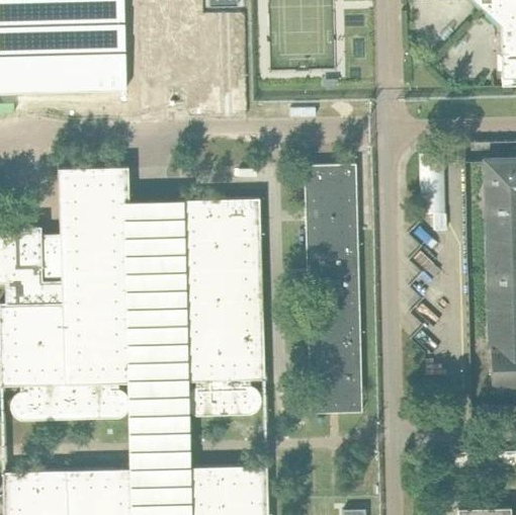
[(0,0),(0,92),(130,91),(126,0),(0,0)]
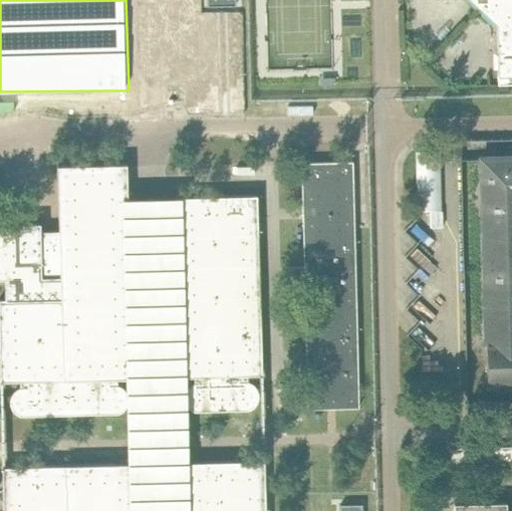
[(511,0),(470,0),(498,26),(499,87),(511,86),(511,0)]
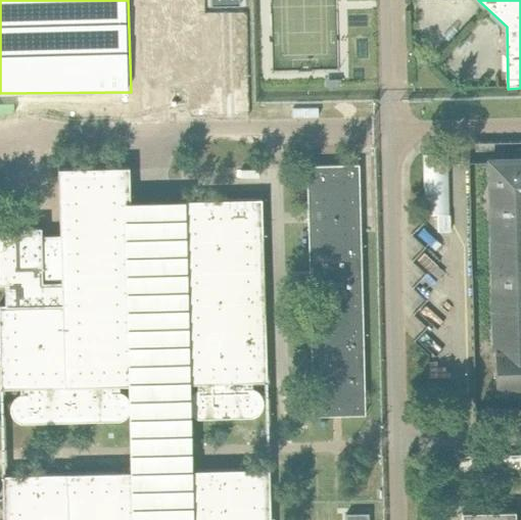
[(448,156),(443,156),(424,157),(425,218),(439,217),(439,233),(452,233),(452,218),(451,218),(448,156)]
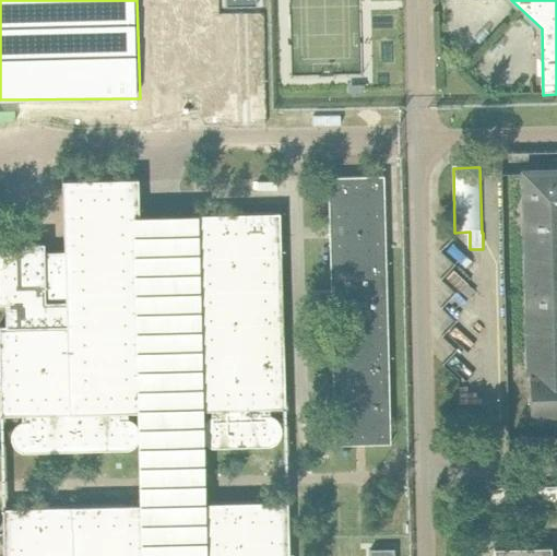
[(534,415),(556,415),(556,174),(525,175),(526,193),(534,415)]
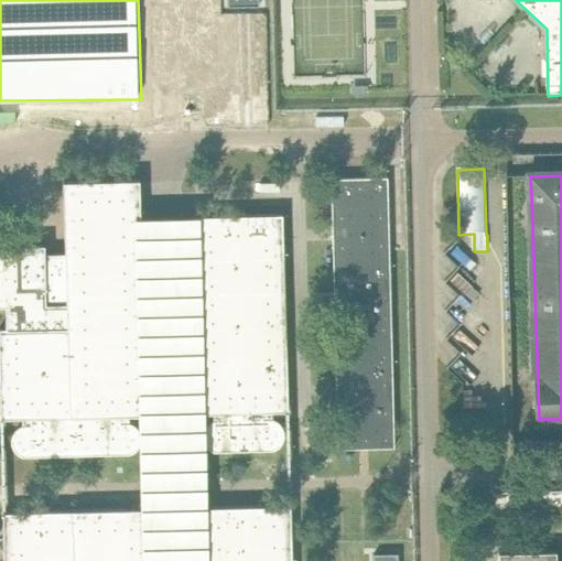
[(320,391),(321,410),(338,410),(339,452),(396,451),(389,180),(333,182),(335,297),(319,298),(319,316),(336,316),(337,390),(320,391)]
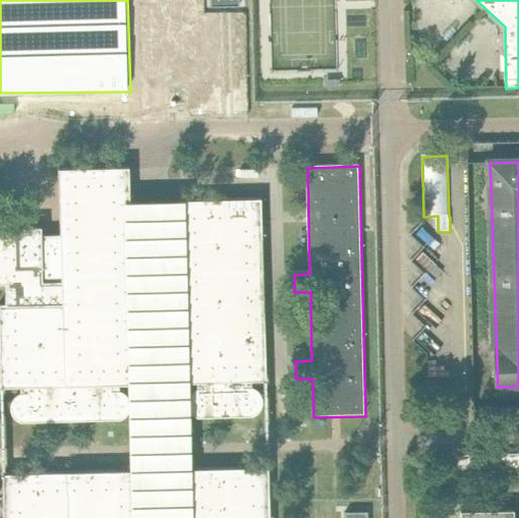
[(12,223),(0,223),(0,284),(6,285),(6,305),(0,305),(2,389),(16,388),(21,388),(21,395),(21,396),(20,396),(19,396),(18,397),(17,398),(16,399),(15,399),(15,400),(14,401),(13,402),(13,403),(12,404),(12,406),(12,407),(11,408),(11,409),(11,410),(11,412),(12,413),(12,414),(12,415),(13,416),(13,417),(14,418),(15,419),(16,420),(16,421),(17,421),(17,422),(18,422),(19,423),(20,423),(70,422),(116,421),(130,421),(134,421),(130,204),(129,172),(129,169),(60,171),(60,174),(61,236),(42,236),(42,228),(15,228),(15,223),(12,223)]
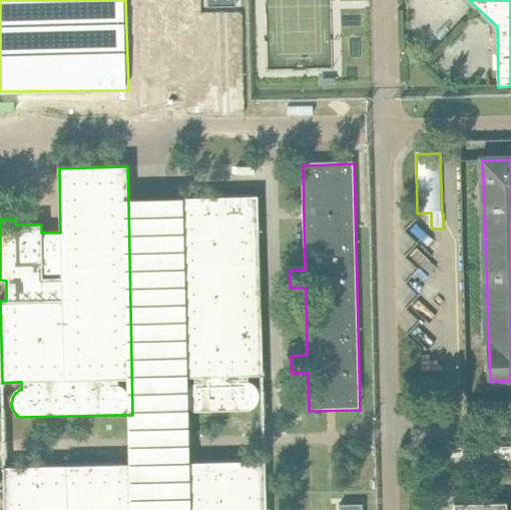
[(206,198),(176,199),(181,408),(188,407),(188,408),(188,409),(189,409),(190,410),(191,411),(192,412),(193,412),(194,413),(195,413),(196,414),(249,411),(250,411),(251,411),(252,410),(253,409),(254,408),(256,408),(257,407),(257,406),(258,405),(259,404),(259,402),(259,401),(260,400),(260,399),(260,398),(260,397),(260,395),(259,394),(259,393),(259,392),(258,391),(258,390),(257,389),(256,388),(254,387),(253,386),(252,386),(251,385),(250,385),(249,384),(248,384),(248,377),(261,377),(258,197),(206,198)]
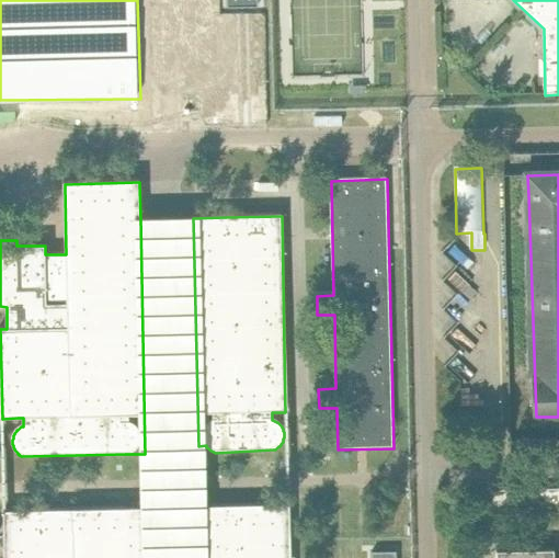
[(558,490),(501,491),(500,492),(498,492),(497,493),(494,494),(494,496),(493,497),(492,498),(492,500),(492,501),(492,502),(492,504),(493,505),(494,508),(495,509),(497,510),(498,510),(500,511),(558,509),(558,490)]
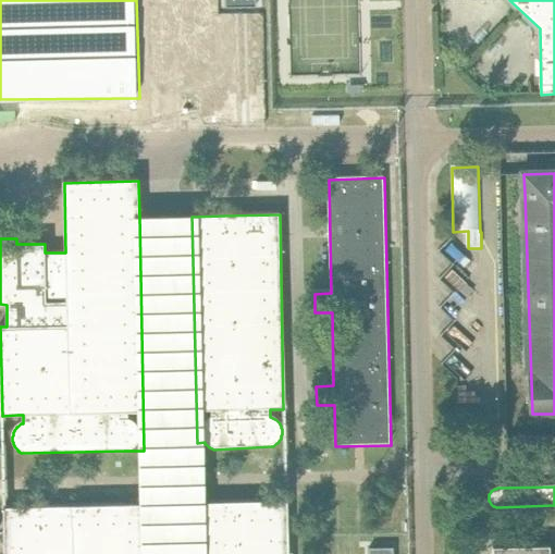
[(206,503),(198,504),(199,553),(288,553),(288,540),(288,527),(288,521),(287,502),(275,502),(206,503)]
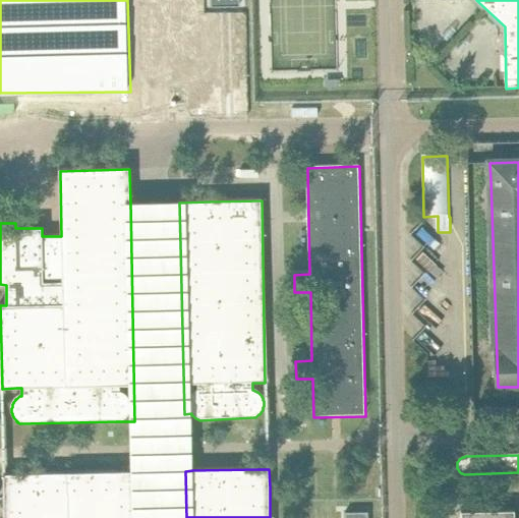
[(66,474),(4,476),(5,517),(135,517),(135,471),(131,472),(66,473),(66,474)]
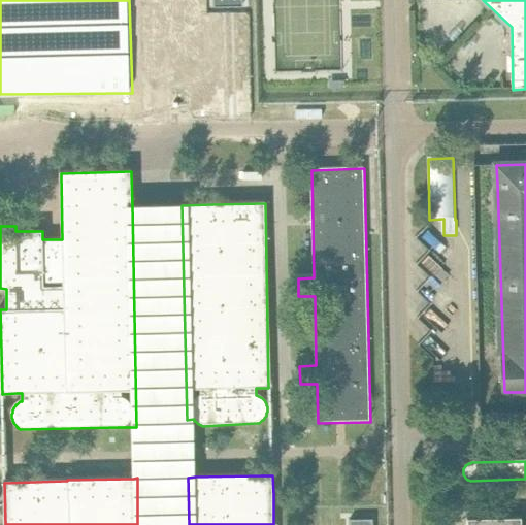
[(522,524),(522,519),(505,519),(507,514),(507,513),(506,512),(505,511),(504,511),(503,510),(502,510),(501,511),(500,511),(496,520),(468,520),(467,524),(522,524)]
